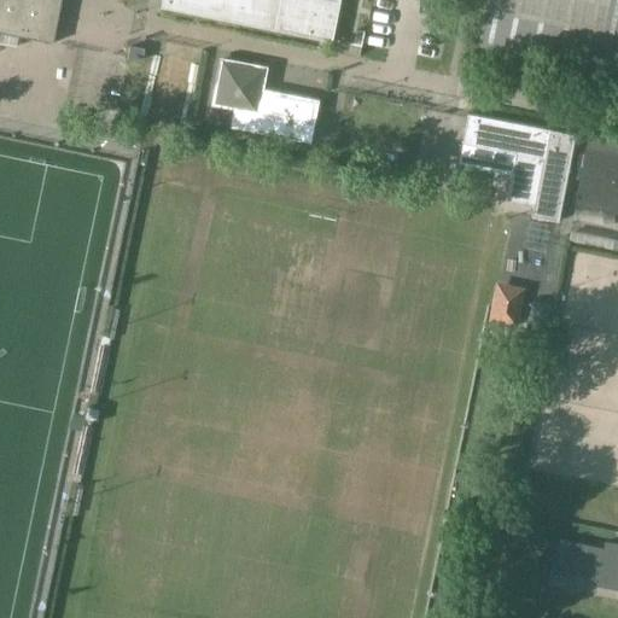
[(0,0),(0,31),(53,42),(62,0),(0,0)]
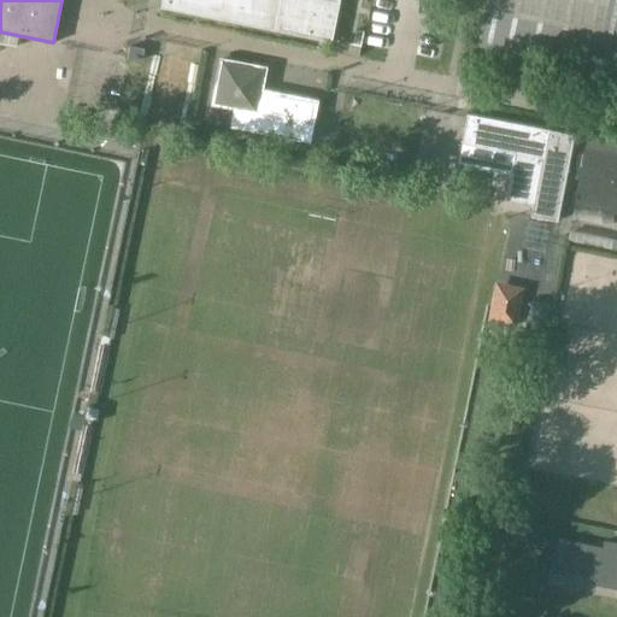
[(160,0),(160,7),(333,42),(340,0),(160,0)]
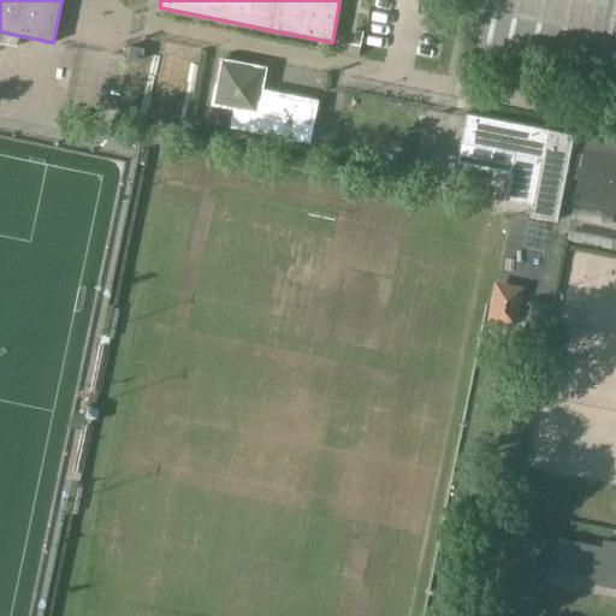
[(615,0),(485,0),(477,43),(615,71),(615,0)]
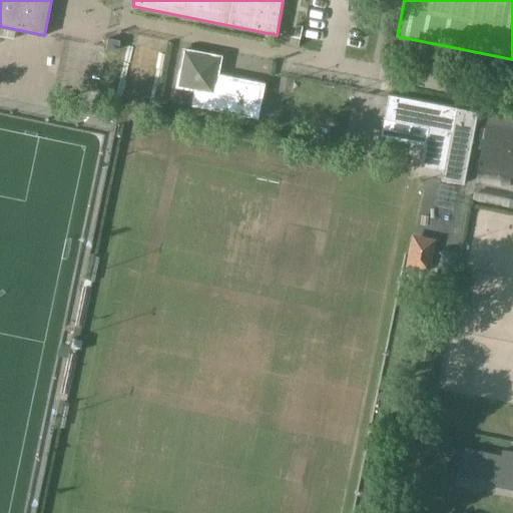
[(300,46),(302,38),(304,26),(298,25),(295,37),(281,34),(281,35),(280,43),(300,46)]
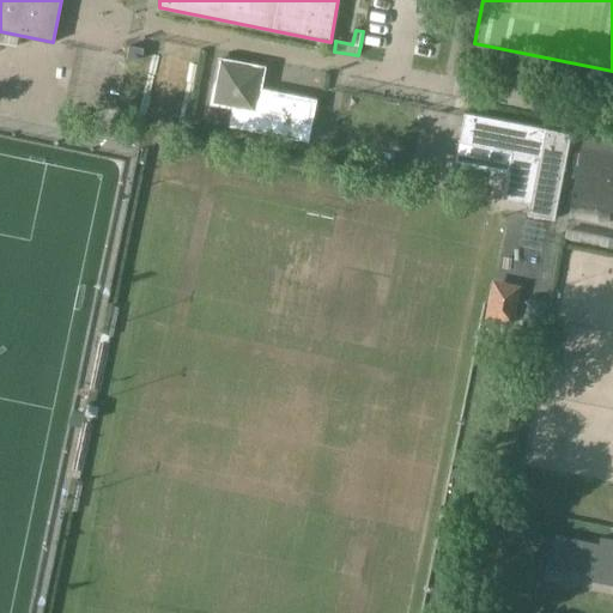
[(144,49),(131,46),(128,58),(141,61),(144,49)]
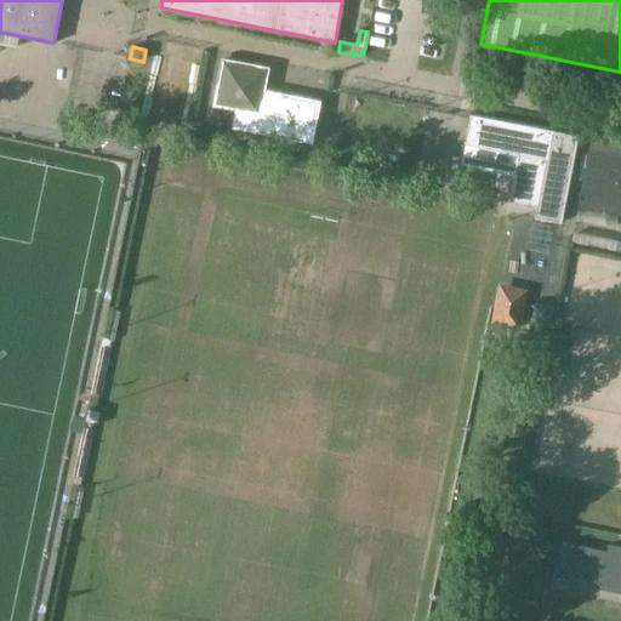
[(223,61),(215,103),(237,108),(233,126),(312,142),(319,101),(262,90),(266,69),(223,61)]
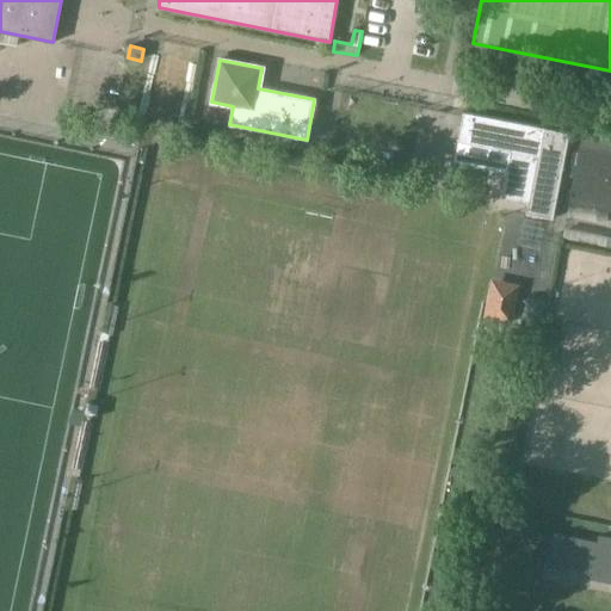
[(462,116),(454,161),(506,172),(501,197),(528,202),(525,214),(553,218),(569,133),(544,128),(534,125),(464,112),(463,112),(462,116)]
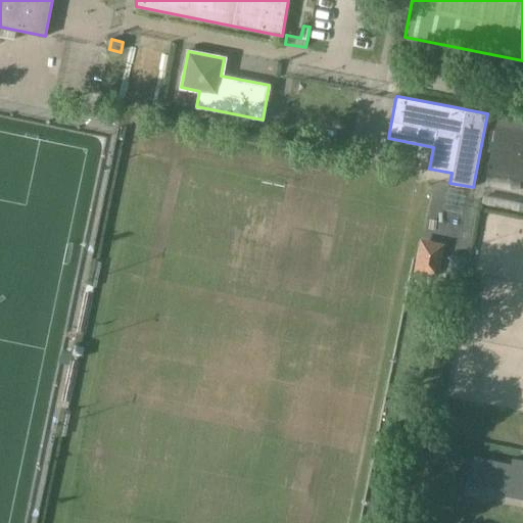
[(522,119),(498,113),(487,173),(522,179),(522,119)]
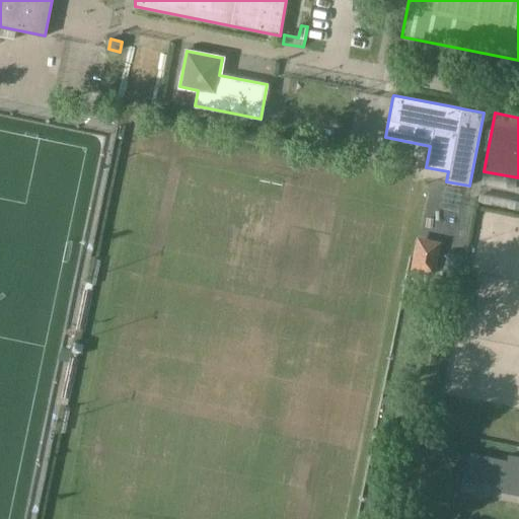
[(462,257),(448,254),(445,270),(460,273),(462,257)]
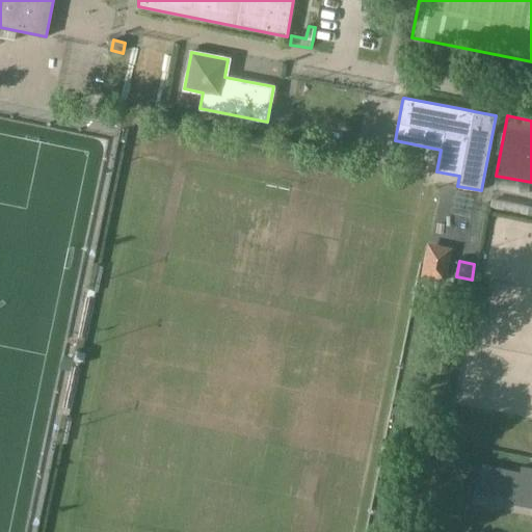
[(531,507),(531,467),(521,466),(520,472),(481,463),(475,494),(483,496),(483,491),(514,498),(513,504),(531,507)]
